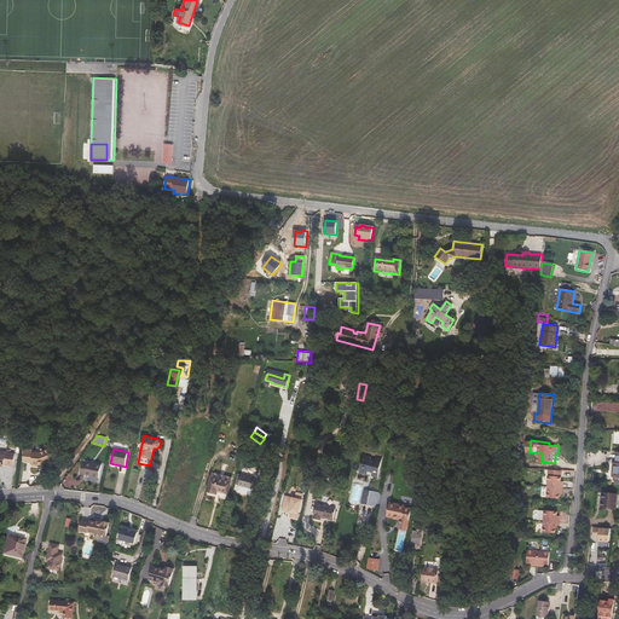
[(0,466),(5,467),(5,464),(13,466),(15,453),(6,452),(6,451),(0,450),(0,466)]
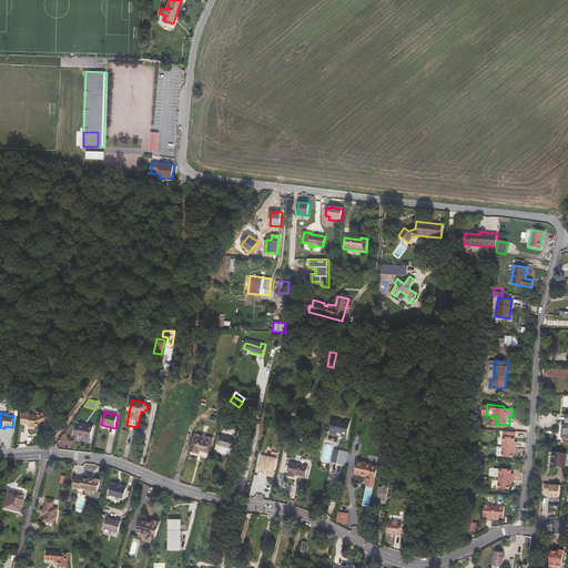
[(29,415),(22,415),(21,425),(28,425),(28,427),(33,428),(33,427),(38,427),(38,426),(42,425),(43,427),(49,425),(49,423),(47,413),(36,416),(29,415)]
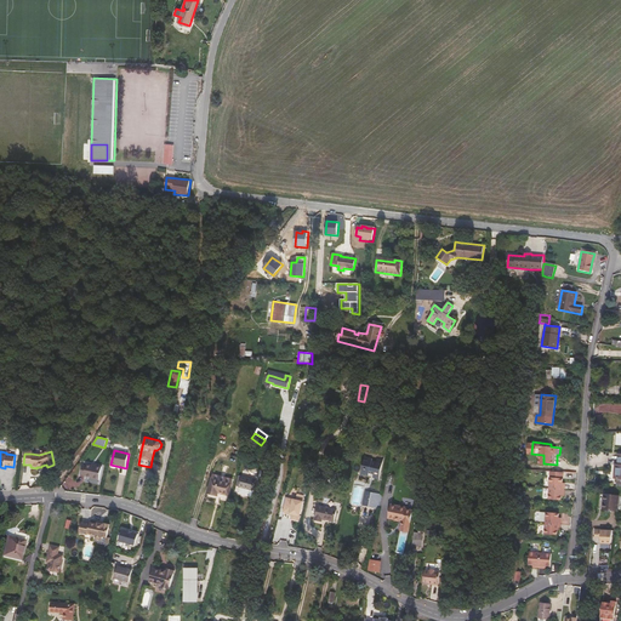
[(364,457),(360,474),(369,476),(369,473),(374,474),(374,478),(380,479),(383,460),(377,459),(377,462),(372,461),(372,460),(364,457)]
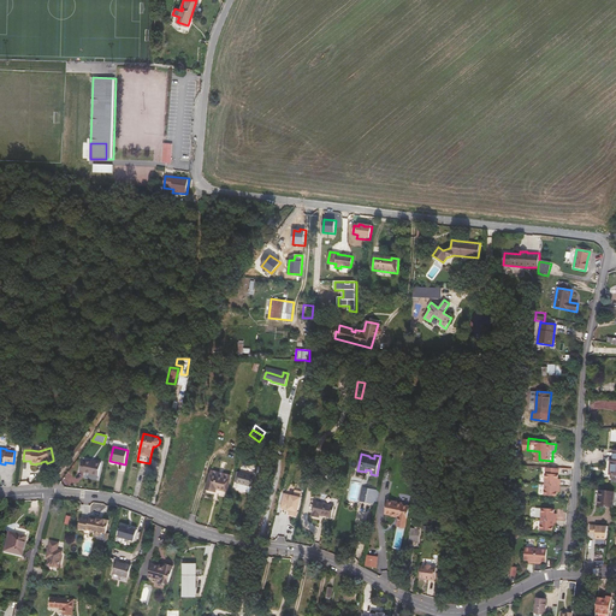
[(82,461),(81,471),(89,473),(89,474),(99,477),(101,462),(92,461),(92,462),(87,461),(87,462),(82,461)]
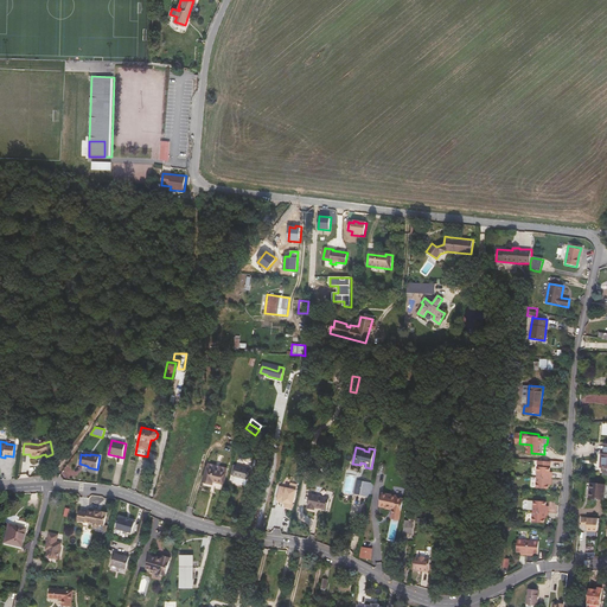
[(251,459),(240,455),(237,465),(250,467),(251,459)]
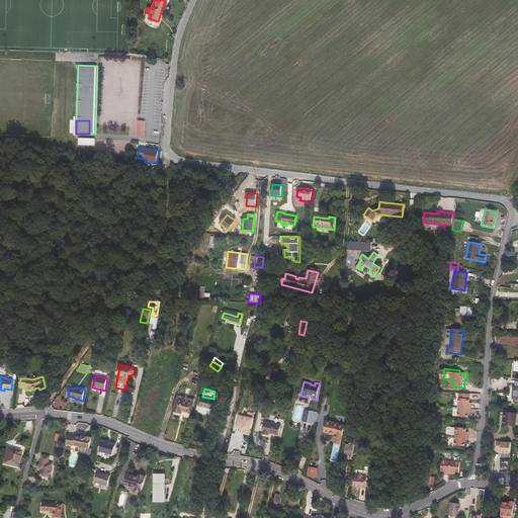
[(469,404),(469,398),(469,394),(459,393),(458,407),(470,408),(470,404),(469,404)]
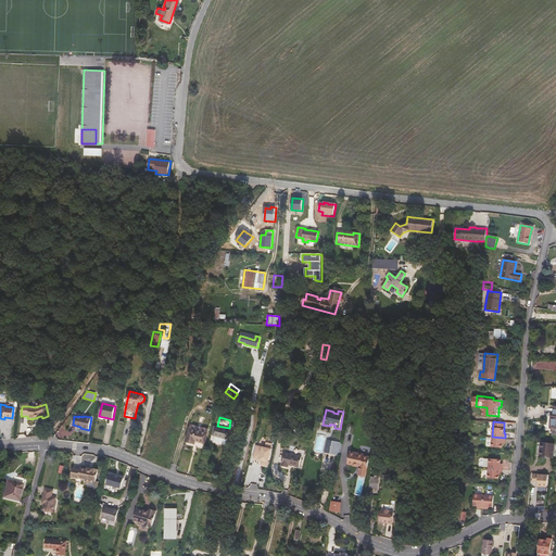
[(216,427),(214,437),(227,439),(229,430),(216,427)]
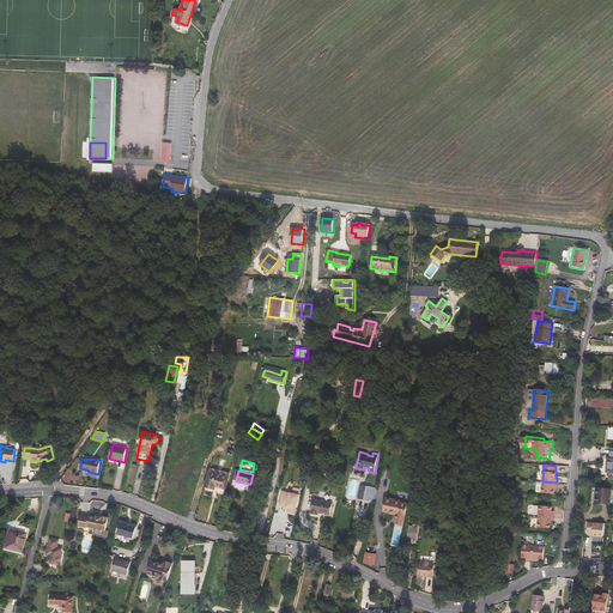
[(229,477),(210,472),(205,487),(216,490),(216,486),(228,489),(230,478),(229,477)]
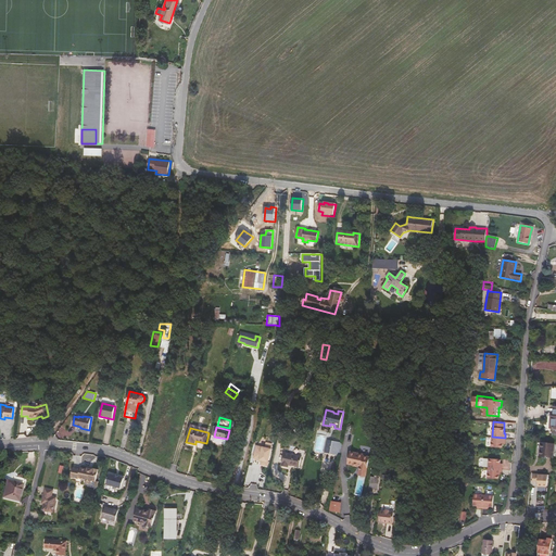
[(505,438),(492,437),(491,446),(503,447),(503,441),(505,442),(505,438)]
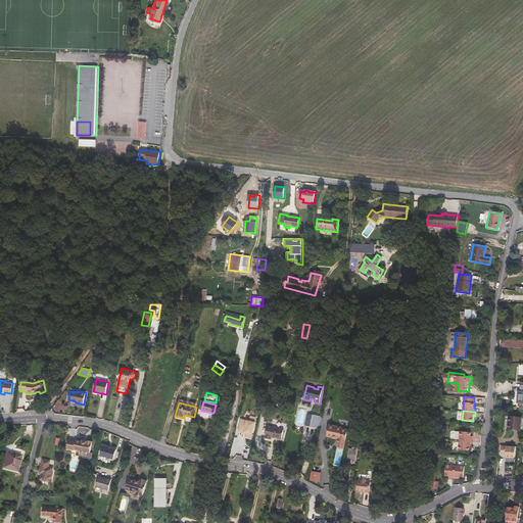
[(311,426),(317,428),(319,416),(312,414),(310,420),(312,420),(311,426)]
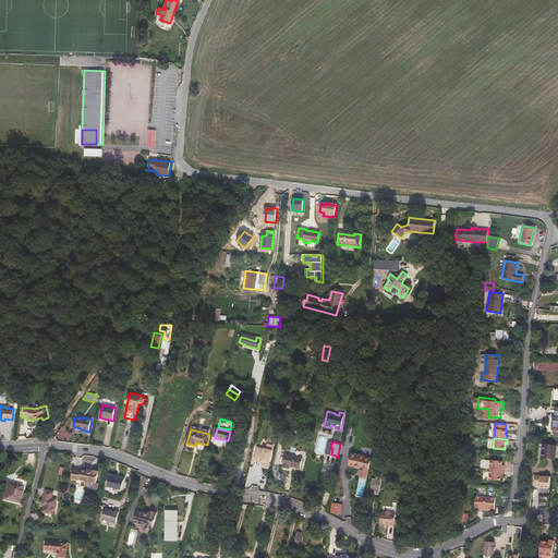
[(556,446),(543,445),(542,458),(555,459),(556,446)]
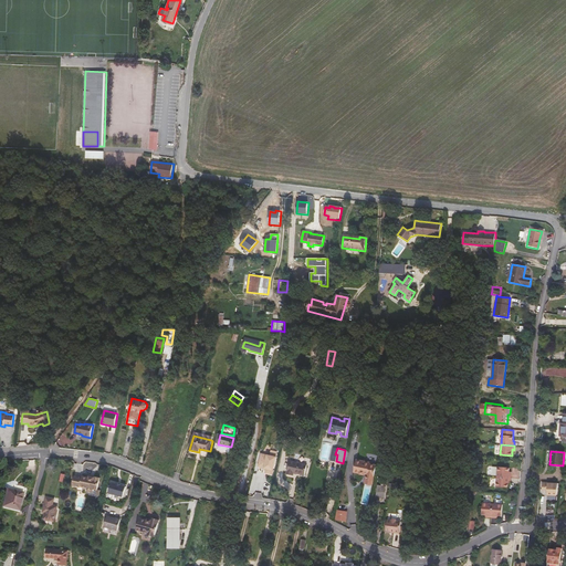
[(367,475),(367,479),(374,481),(376,465),(370,464),(366,463),(366,461),(357,460),(355,472),(367,475)]
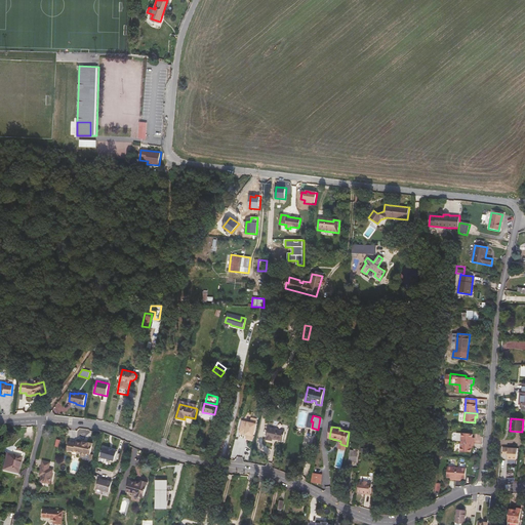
[(273,439),(283,441),(285,432),(269,428),(266,440),(273,441),(273,439)]
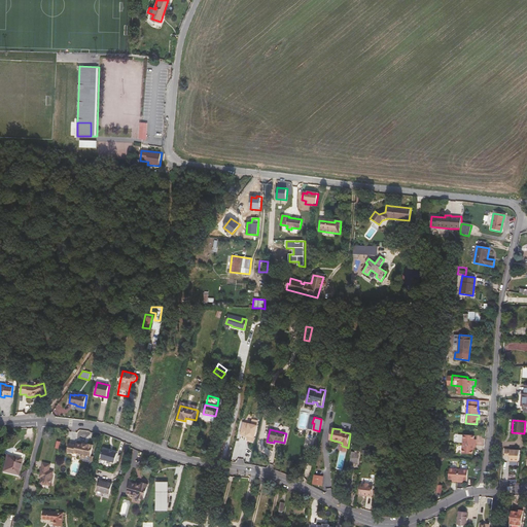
[(475,434),(463,434),(463,435),(459,434),(458,443),(463,443),(463,444),(476,445),(476,441),(475,441),(475,434)]
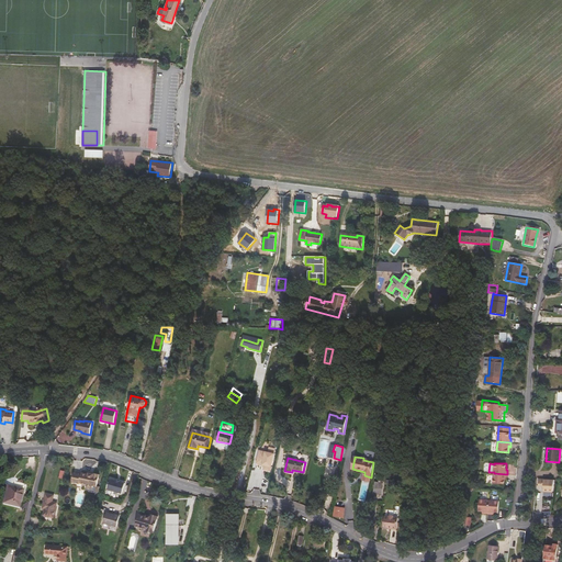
[(92,486),(97,486),(100,475),(94,473),(94,474),(88,473),(88,474),(81,473),(81,474),(75,473),(72,482),(79,484),(80,483),(87,484),(87,486),(88,489),(90,489),(92,487),(92,486)]
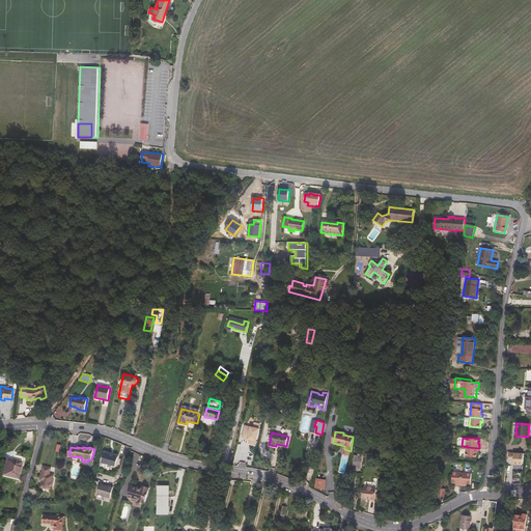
[(479,448),(467,447),(466,456),(477,457),(477,451),(479,452),(479,448)]
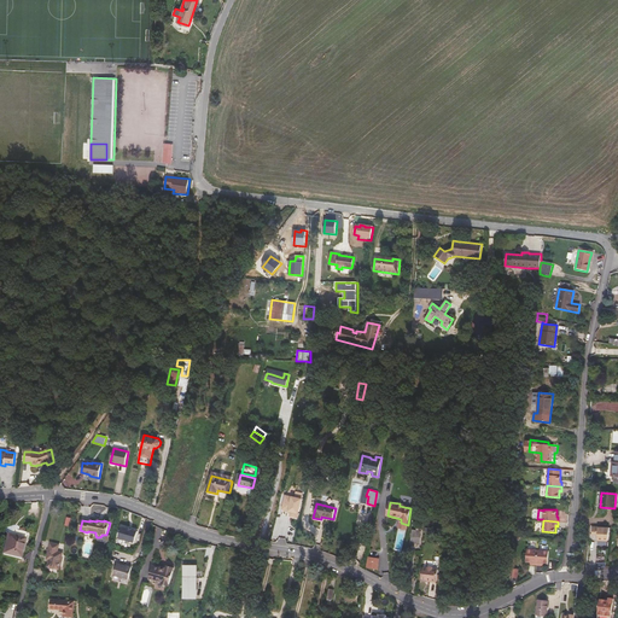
[(122,526),(118,538),(134,543),(138,530),(122,526)]
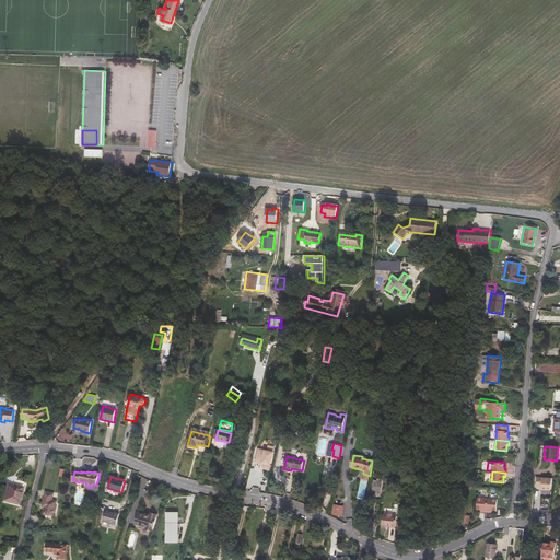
[(541,478),(537,478),(536,483),(541,483),(541,489),(551,489),(551,478),(541,477),(541,478)]
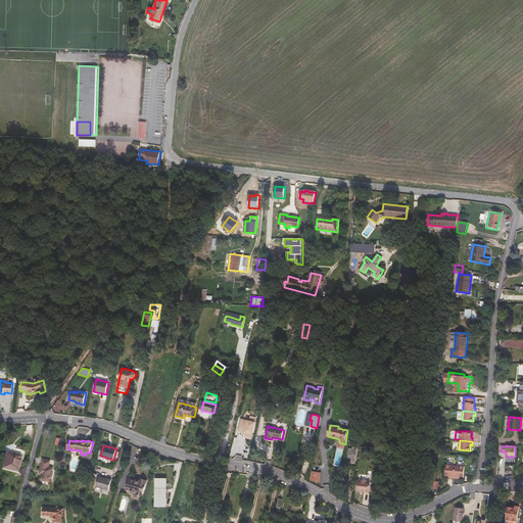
[(12,447),(10,448),(8,449),(7,450),(6,453),(2,468),(16,471),(20,457),(24,457),(24,455),(24,452),(22,450),(18,449),(15,448),(12,447)]
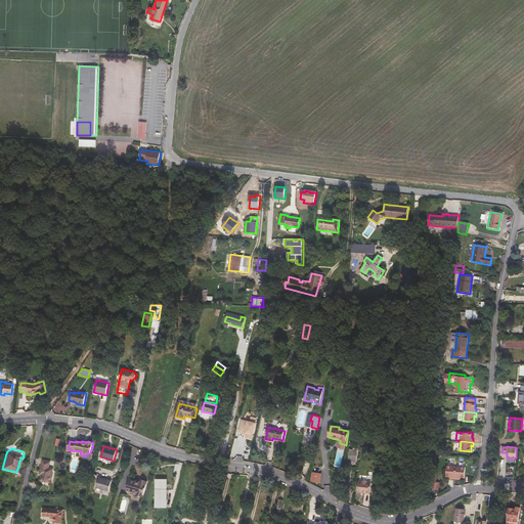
[(350,450),(349,460),(356,462),(358,451),(350,450)]
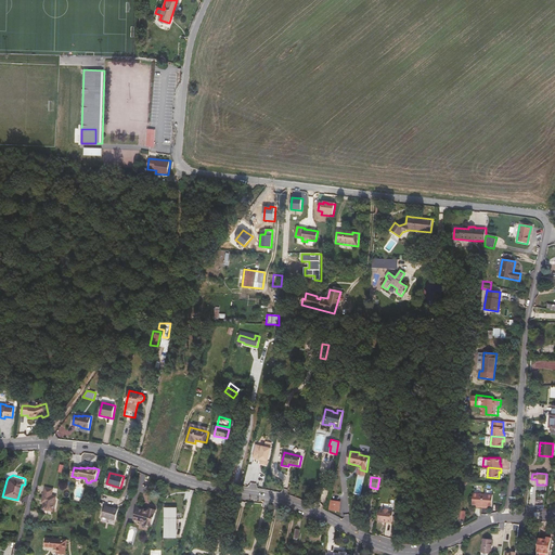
[(46,488),(42,500),(46,501),(44,503),(43,510),(53,512),(56,497),(52,495),(53,489),(46,488)]
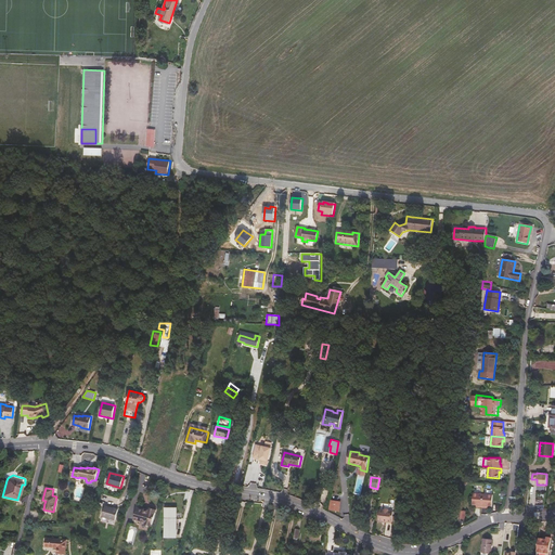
[(482,507),(483,494),(473,493),(473,505),(478,505),(478,507),(482,507)]
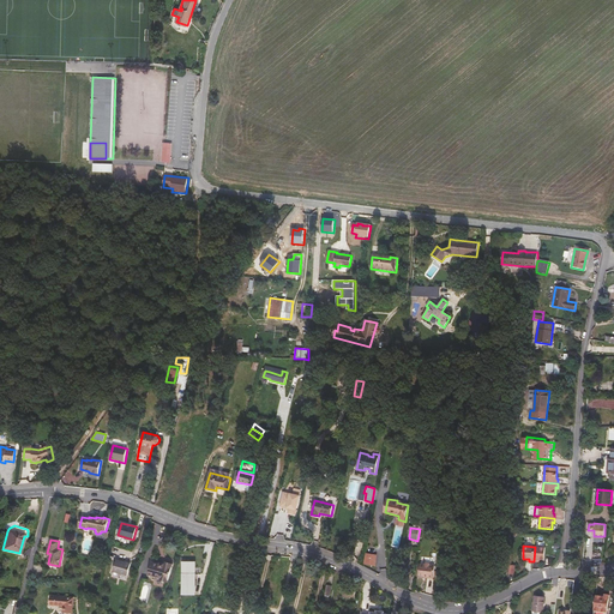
[(546,547),(535,547),(534,561),(539,561),(539,560),(545,560),(546,547)]
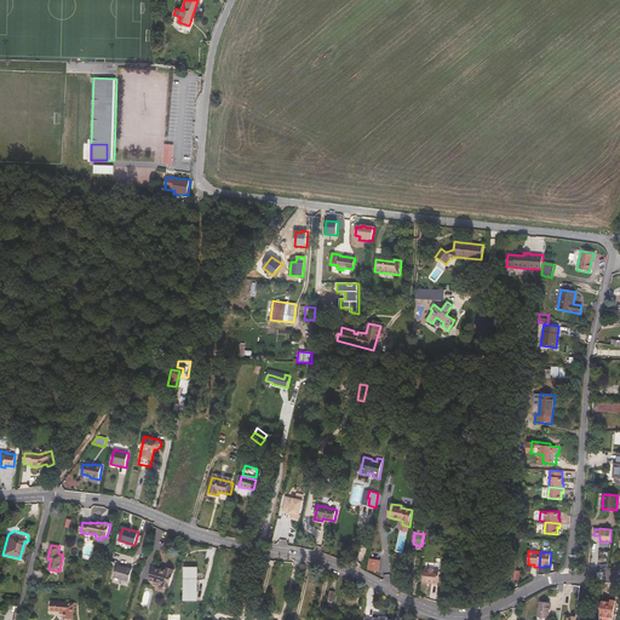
[(114,578),(130,581),(132,569),(118,566),(114,578)]
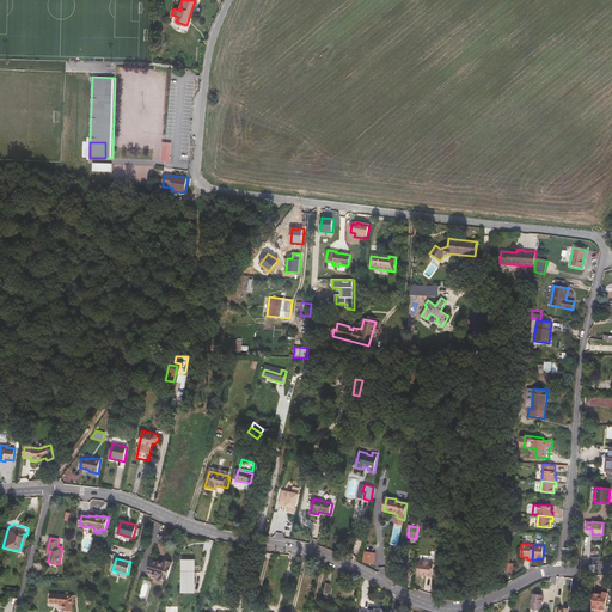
[(152,561),(147,574),(167,580),(172,563),(165,561),(164,562),(160,561),(159,563),(152,561)]
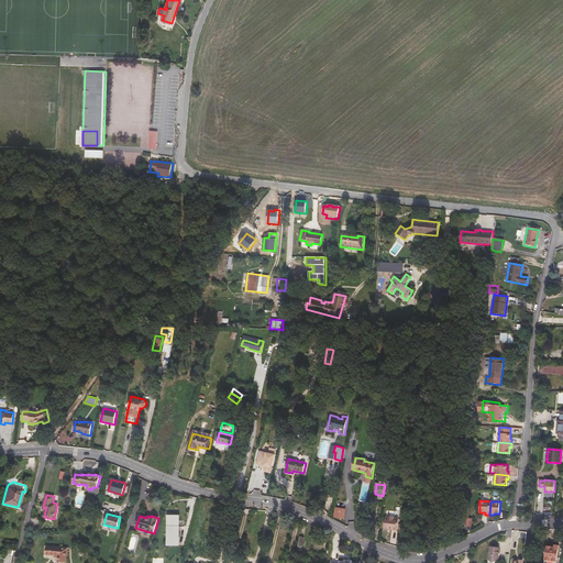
[(180,517),(168,516),(167,547),(179,547),(179,530),(185,530),(185,526),(179,526),(180,517)]
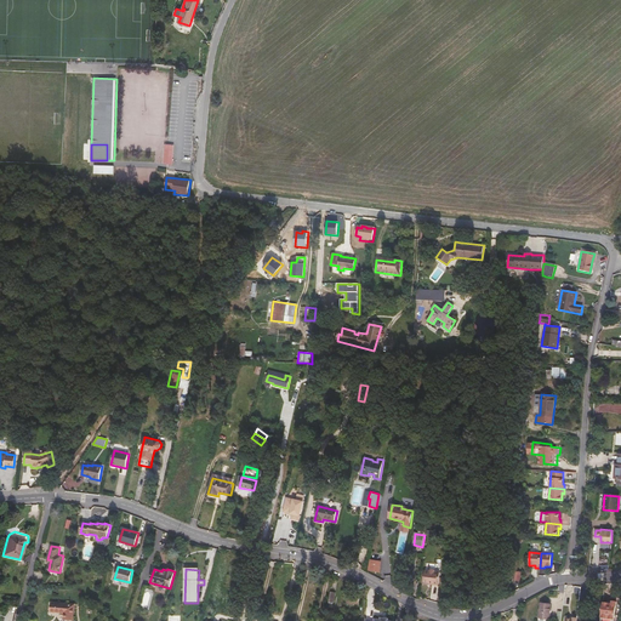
[(425,570),(423,582),(433,584),(438,585),(440,571),(436,571),(434,569),(431,569),(429,570),(425,570)]
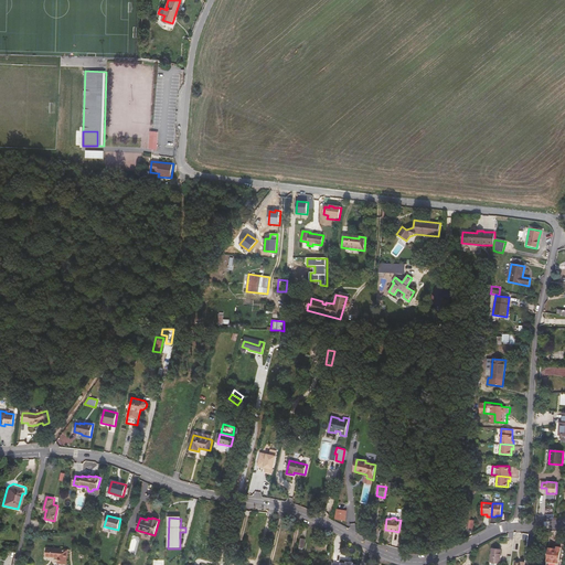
[(97,528),(94,543),(103,544),(104,539),(102,537),(103,533),(99,532),(100,529),(97,528)]
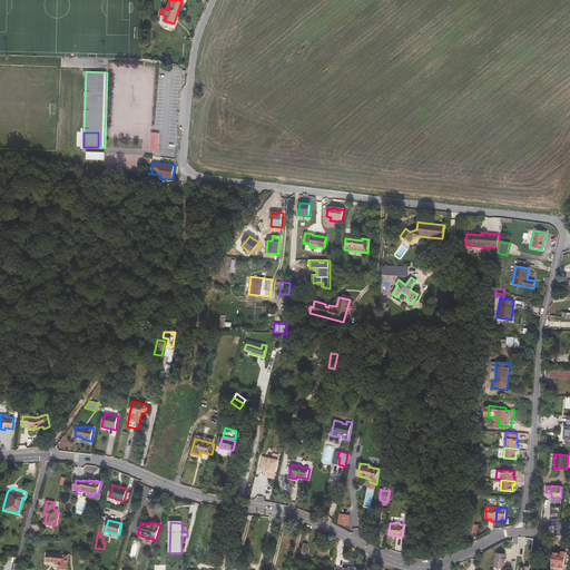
[(60,562),(59,568),(68,569),(69,554),(48,553),(47,561),(60,562)]
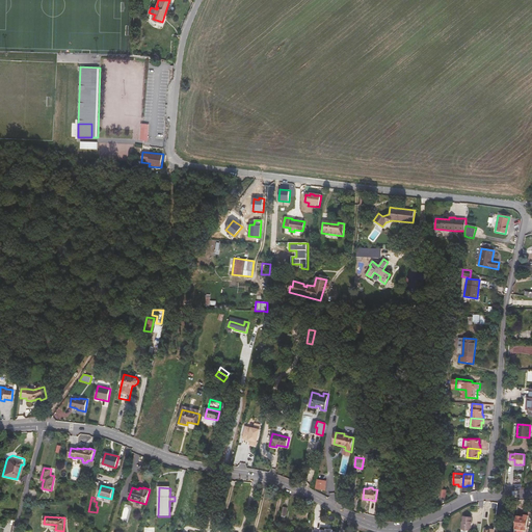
[(471,530),(472,517),(463,516),(461,530),(471,530)]
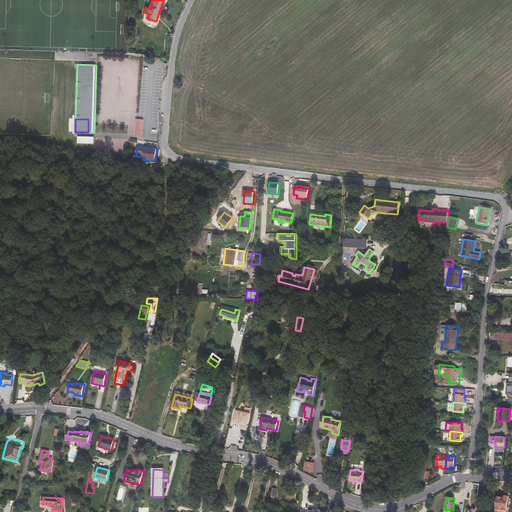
[(509,497),(505,497),(505,499),(497,498),(497,502),(496,510),(507,511),(509,497)]
